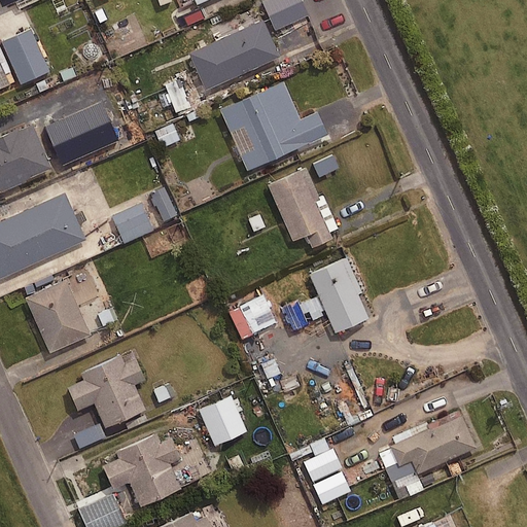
[(0,0),(0,4),(3,11),(31,0),(0,0)]
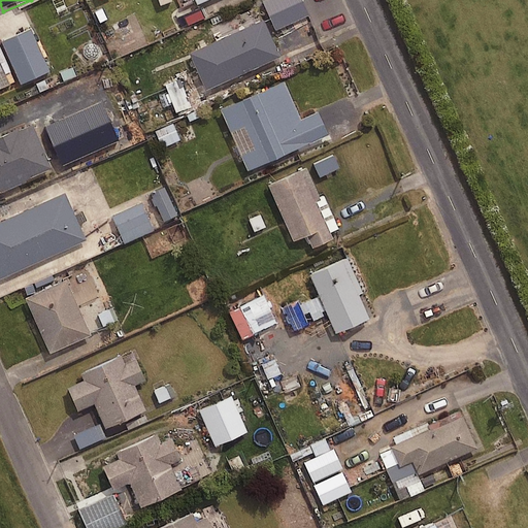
[(307,13),(301,0),(262,0),(274,28),(307,13)]
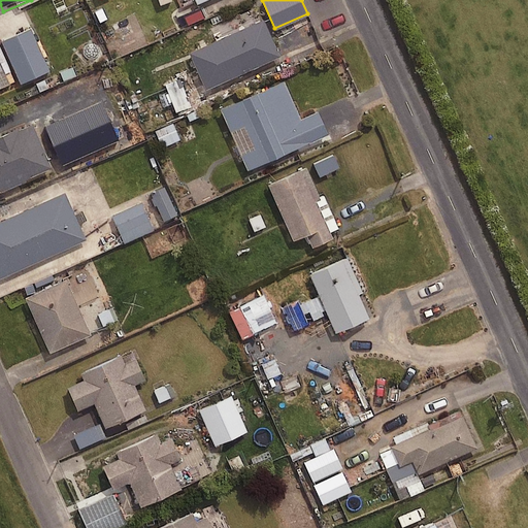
[(229,86),(287,59),(265,11),(193,43),(202,64),(212,59),(223,81),(226,79),(229,86)]
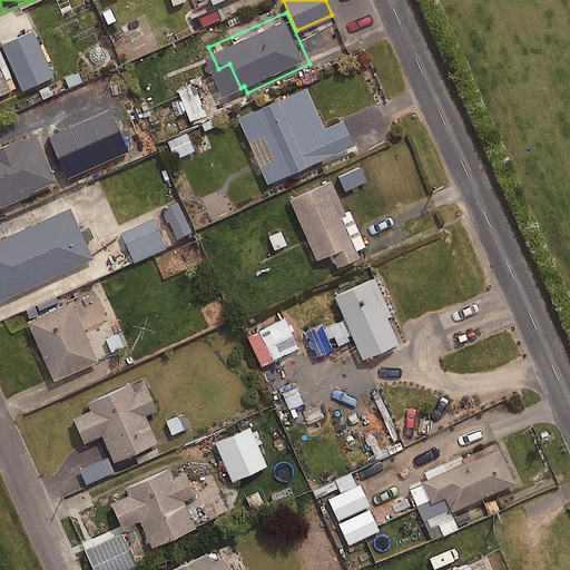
[(0,43),(12,74),(19,89),(50,76),(31,30),(0,42),(0,43)]
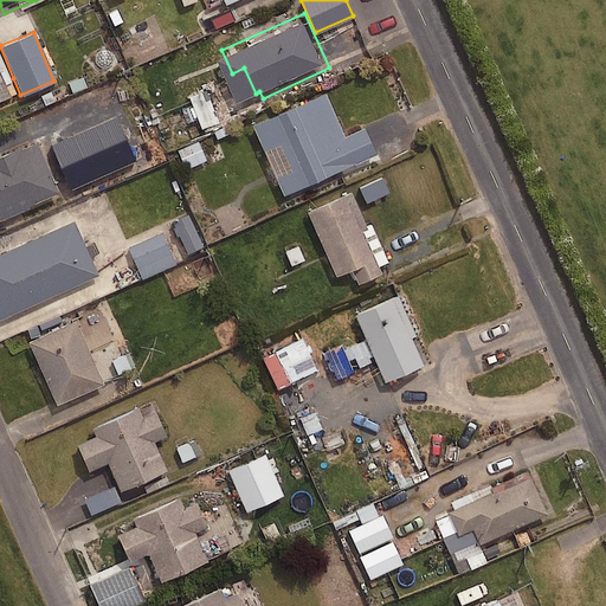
[(2,83),(13,78),(0,46),(0,98),(8,96),(2,83)]
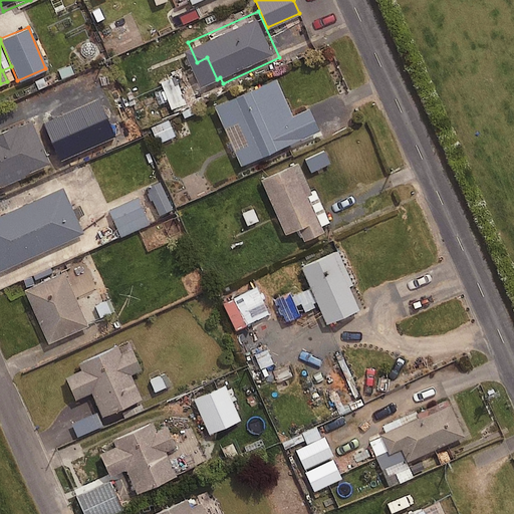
[(185,103),(174,76),(160,81),(171,108),(185,103)]
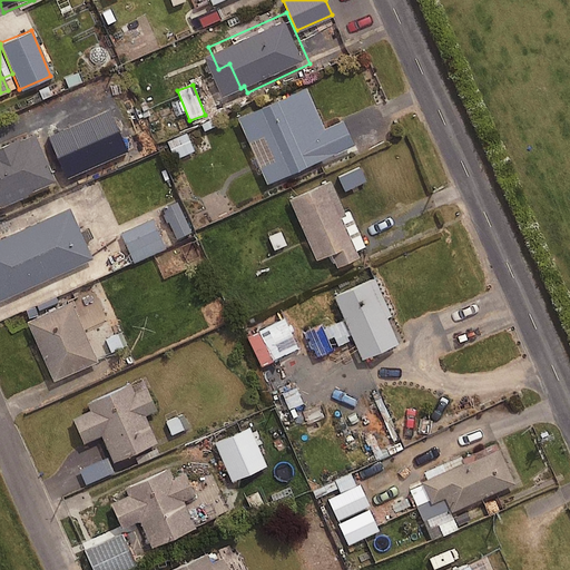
[(322,127),(304,87),(236,116),(265,182),(351,144),(340,119),(322,127)]
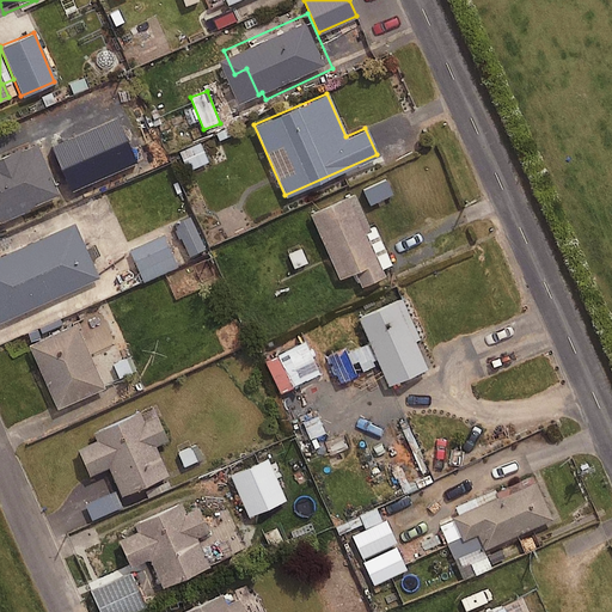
[(0,218),(57,194),(35,141),(0,155),(0,218)]
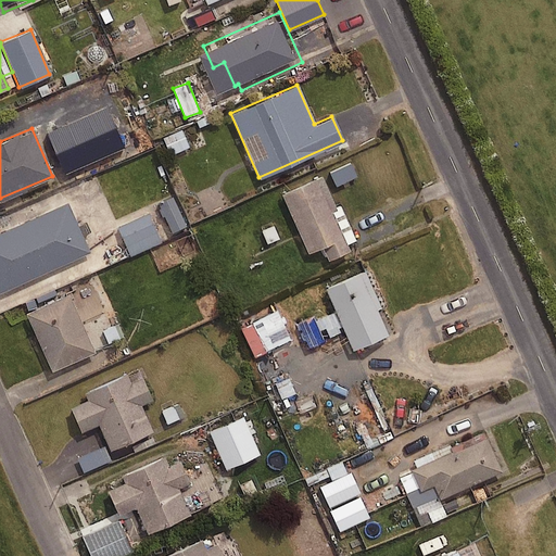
[(189,146),(181,128),(163,137),(171,154),(189,146)]
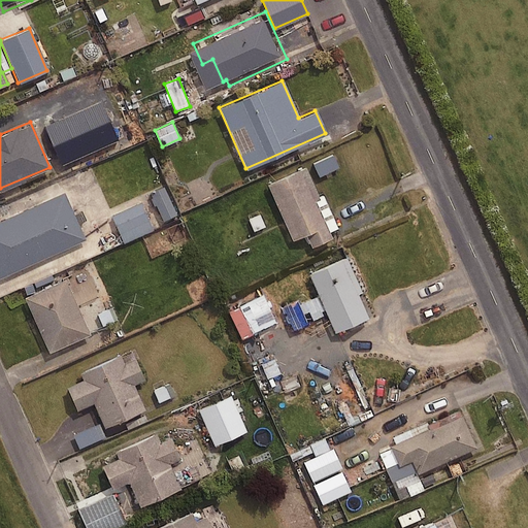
[(111,153),(107,140),(98,144),(95,137),(74,145),(76,152),(62,158),(66,170),(111,153)]
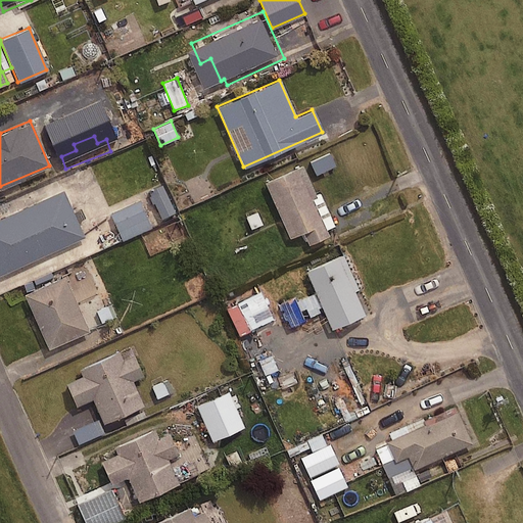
[(324,155),(313,159),(321,181),(333,176),(324,155)]
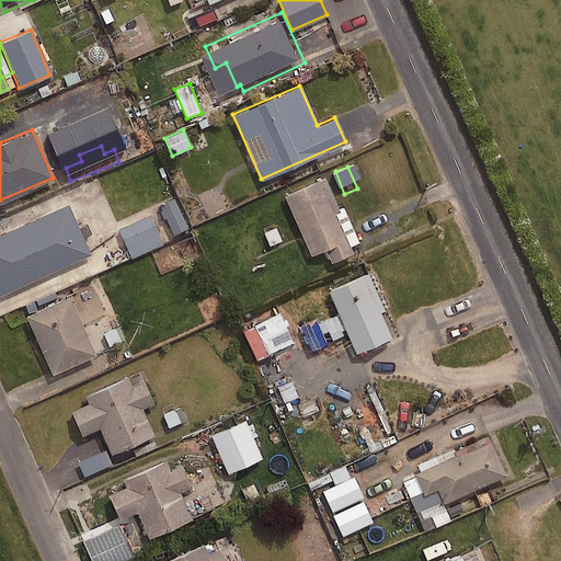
[(350,245),(359,241),(343,205),(338,207),(322,176),(283,194),(311,254),(322,249),(329,263),(353,252),(350,245)]
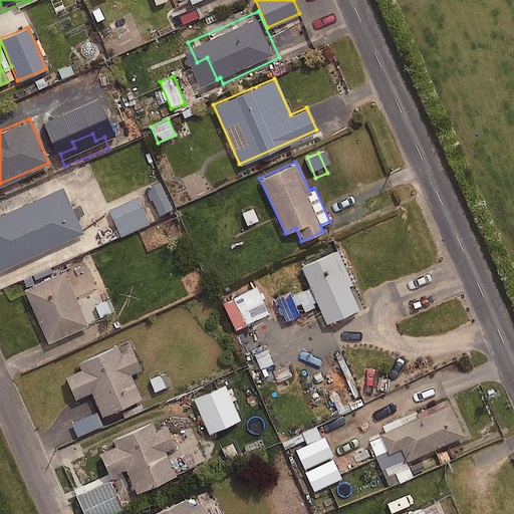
[(173,207),(161,182),(146,189),(158,214),(173,207)]
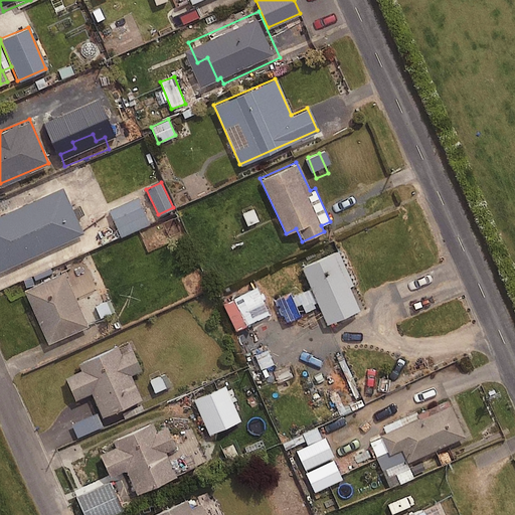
[(0,270),(81,233),(61,188),(0,215),(0,270)]
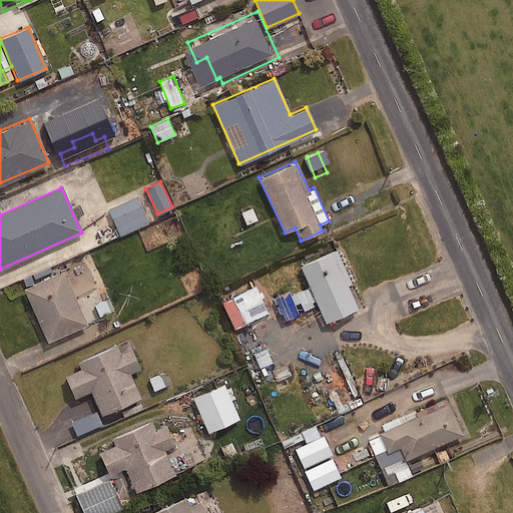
[(148,221),(135,194),(105,208),(117,235),(148,221)]
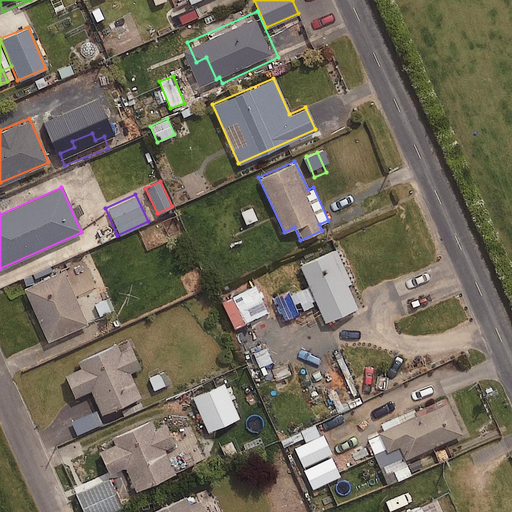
[(113,236),(106,221),(83,232),(91,247),(113,236)]
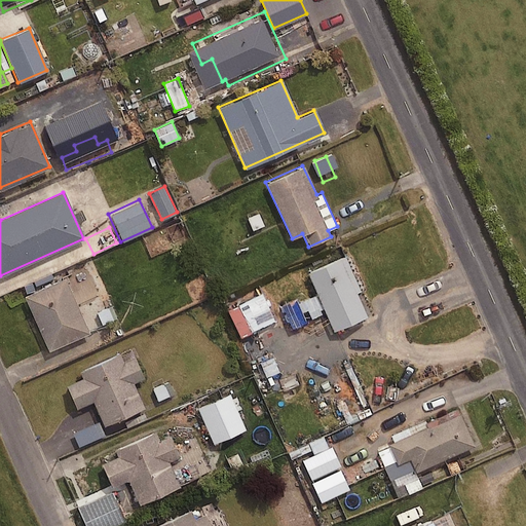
[(332,333),(367,315),(358,291),(362,290),(344,249),(303,266),(309,280),(301,280),(296,283),(293,290),(295,297),(280,304),(292,328),(323,312),(332,333)]
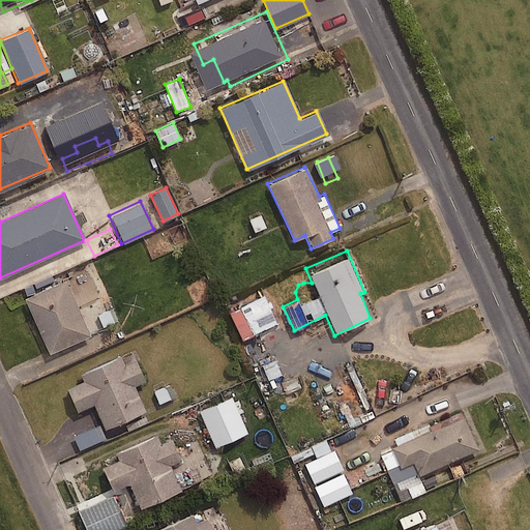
[(82,321),(64,281),(24,298),(48,352),(115,322),(109,308),(82,321)]
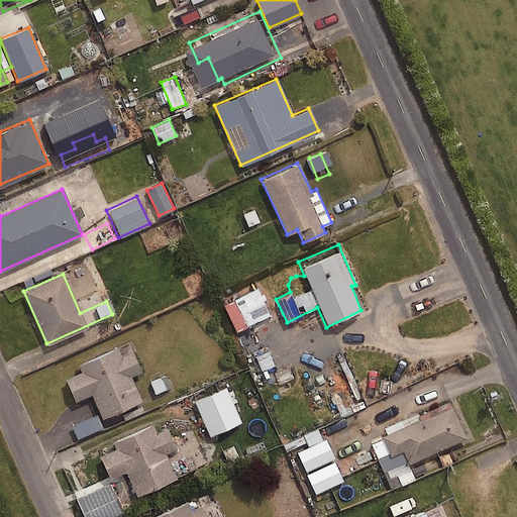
[(120,354),(116,346),(78,364),(81,372),(65,379),(74,400),(91,393),(101,416),(139,400),(129,375),(140,370),(132,349),(120,354)]
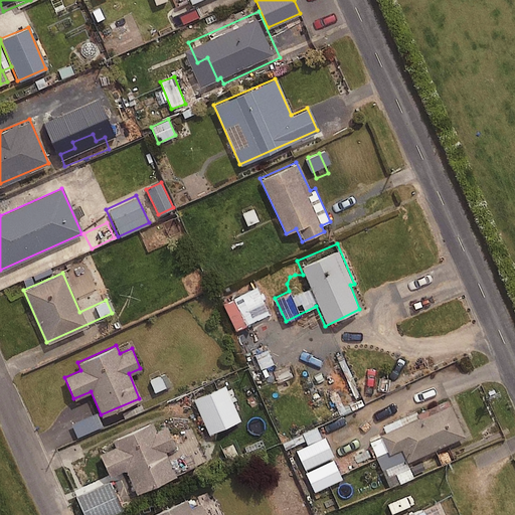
[(167,371),(147,379),(153,393),(173,385),(167,371)]
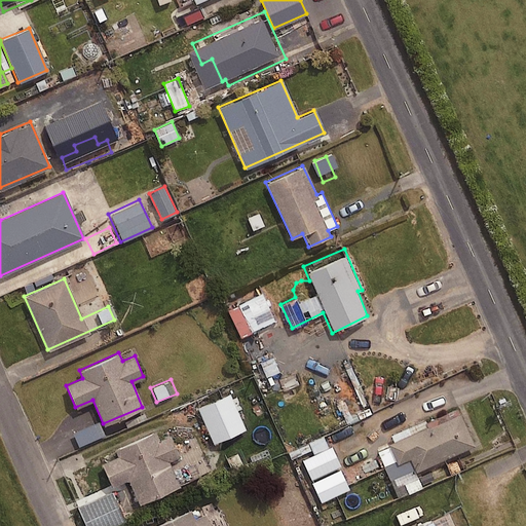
[(232,399),(229,390),(196,405),(213,442),(245,428),(237,411),(242,409),(236,397),(232,399)]
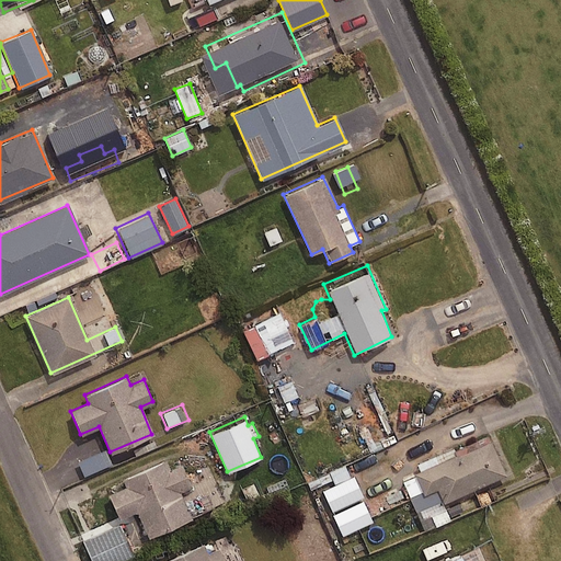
[(504,474),(488,438),(414,471),(424,491),(437,485),(444,501),(504,474)]
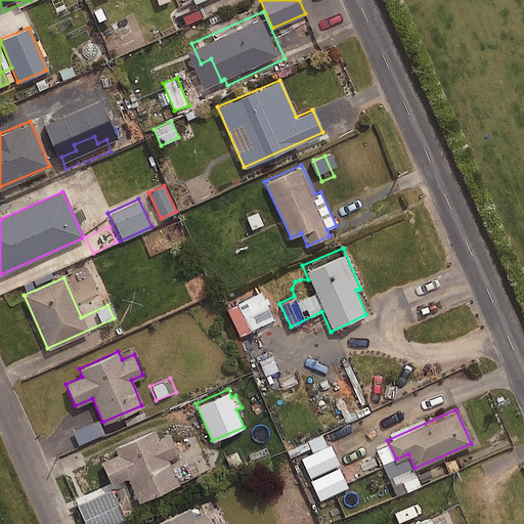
[(97,418),(72,429),(79,445),(104,434),(97,418)]
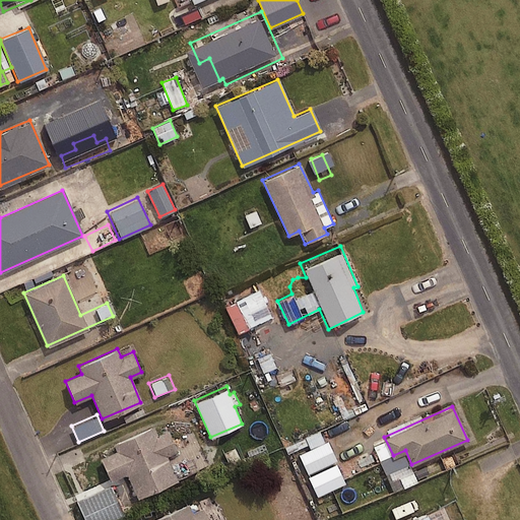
[(136,498),(178,478),(167,455),(178,450),(167,427),(153,433),(149,424),(111,441),(116,451),(98,459),(108,481),(125,473),(136,498)]
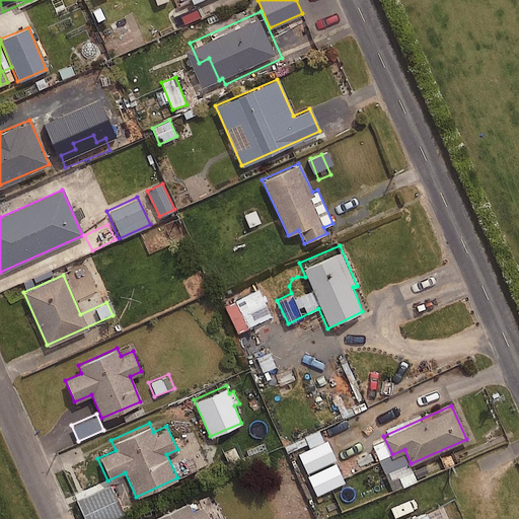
[(308,448),(297,453),(307,473),(340,457),(332,444),(329,445),(320,428),(306,435),(312,446),(308,448)]
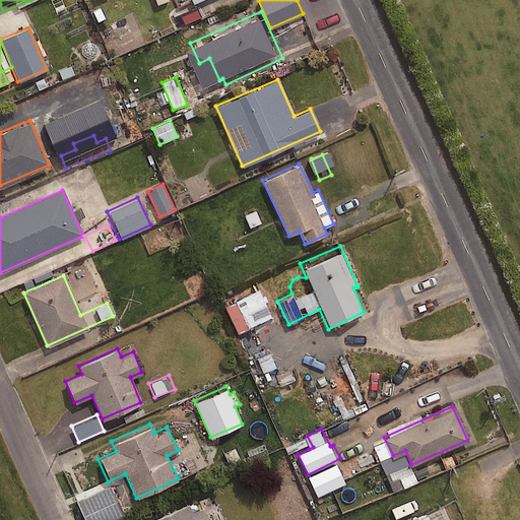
[(298,454),(309,449),(304,438),(284,448),(289,458),(298,454)]
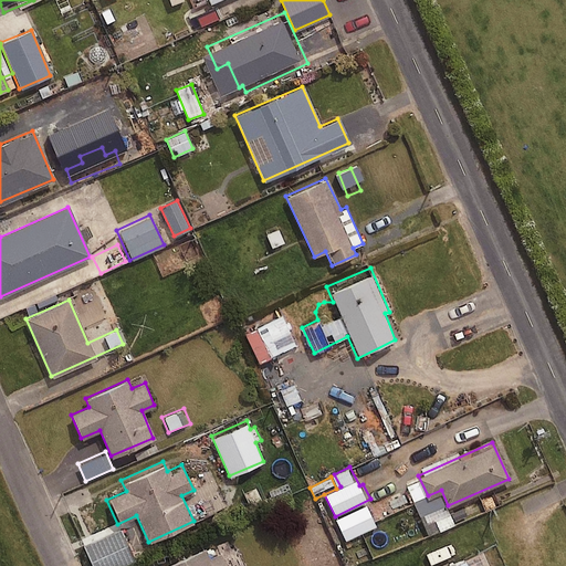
[(411,502),(401,477),(380,485),(390,511),(411,502)]
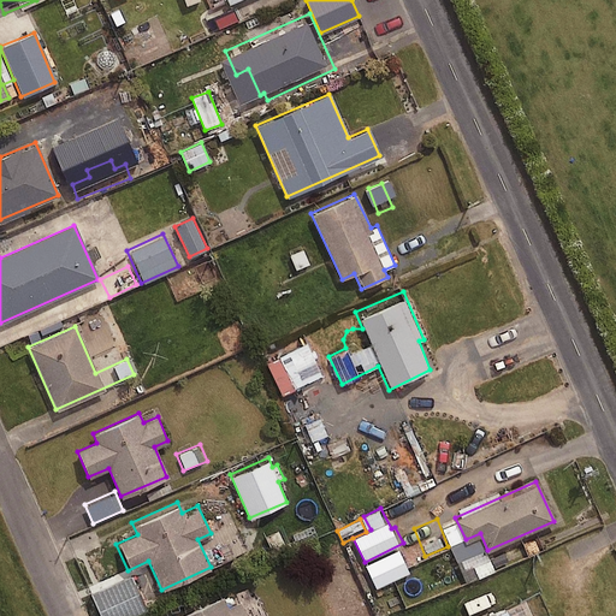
[(375,590),(408,573),(404,567),(412,563),(402,545),(363,564),(375,590)]
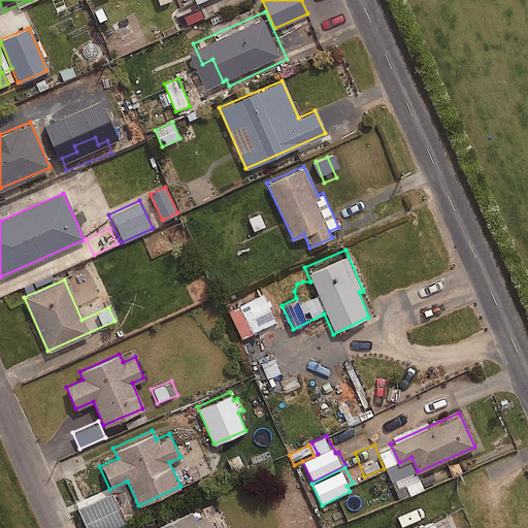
[(458,527),(444,497),(406,515),(413,527),(458,527)]
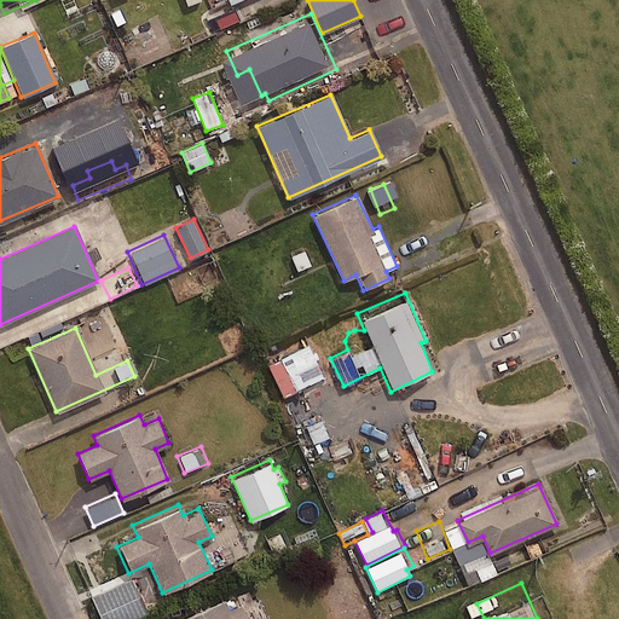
[(226,609),(223,601),(179,618),(247,618),(241,603),(226,609)]
